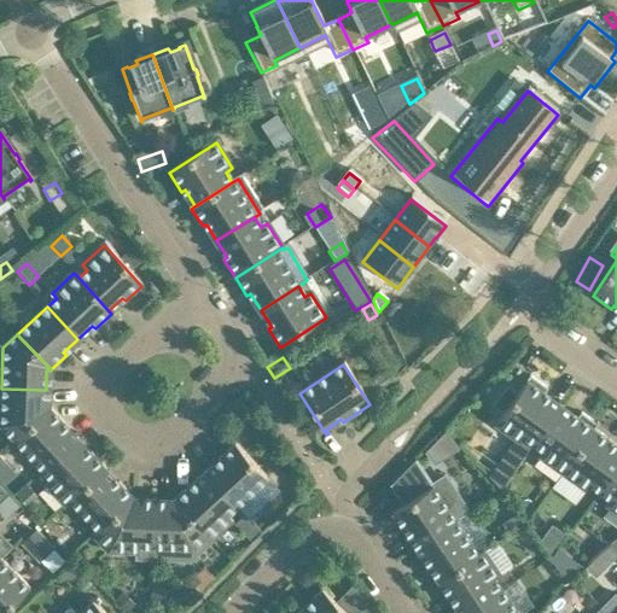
[(531,447),(558,412),(542,400),(545,396),(527,383),(516,397),(506,390),(493,408),(502,415),(494,428),(518,445),(522,439),(531,447)]
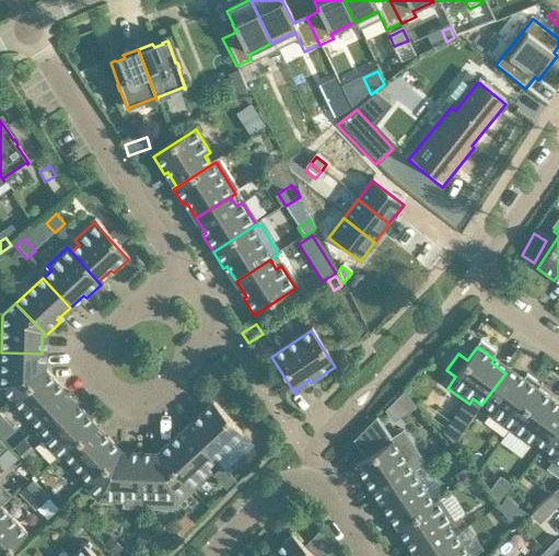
[(12,402),(44,372),(44,371),(41,371),(42,354),(1,352),(0,389),(12,402)]
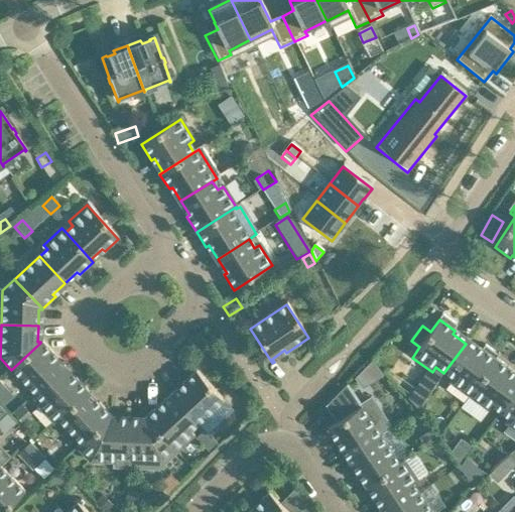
[(50,358),(52,356),(40,343),(11,370),(34,395),(61,370),(50,358)]
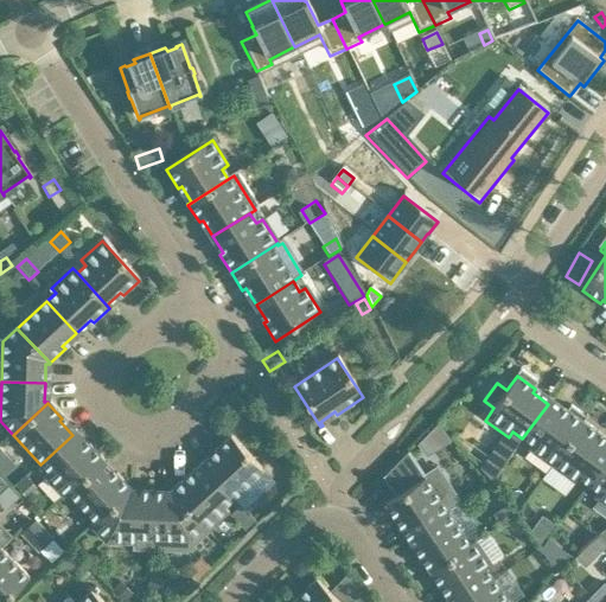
[(550,468),(582,424),(566,411),(563,415),(548,404),(522,439),(533,446),(528,452),(550,468)]
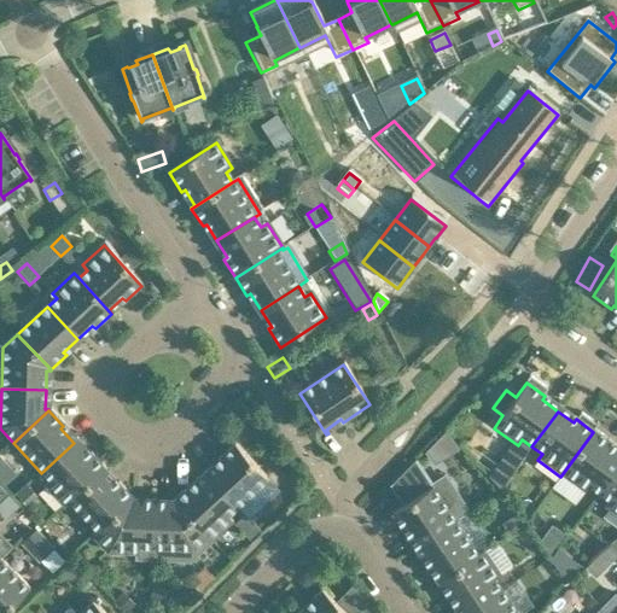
[(598,495),(616,468),(616,454),(609,448),(611,444),(593,432),(560,477),(585,494),(588,488),(598,495)]
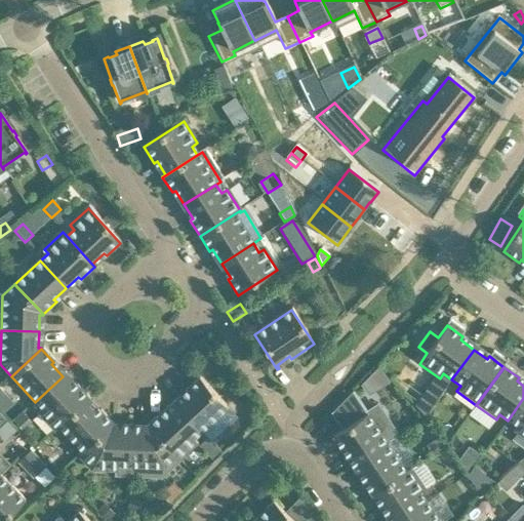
[(89,400),(76,387),(74,389),(63,376),(35,402),(42,410),(37,414),(55,433),(59,429),(58,428),(89,400)]
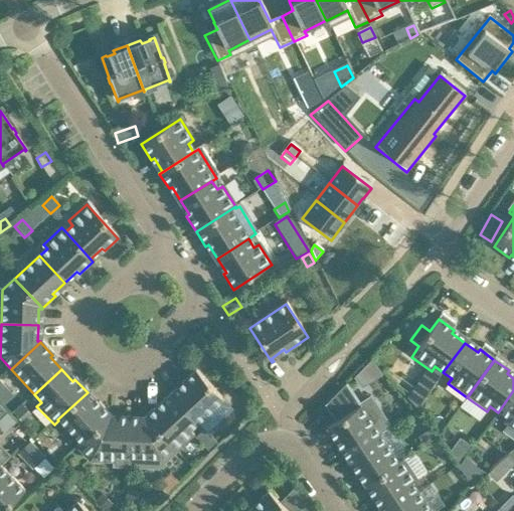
[(195,372),(181,384),(184,387),(172,398),(196,426),(222,401),(195,372)]
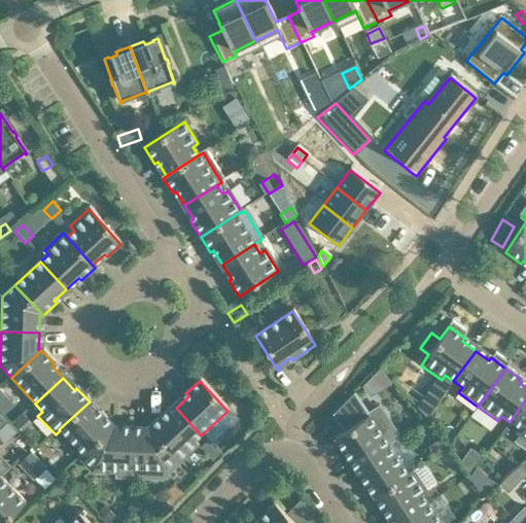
[(356,467),(388,447),(400,439),(399,439),(393,442),(388,433),(392,431),(378,410),(367,417),(353,395),(334,415),(345,432),(334,440),(344,456),(347,454),(356,467)]
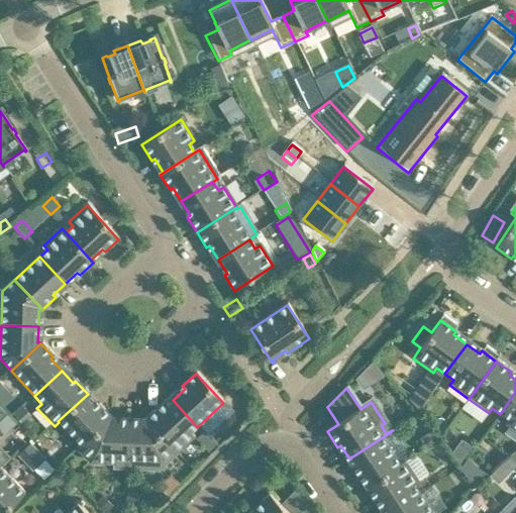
[(416,390),(408,401),(418,412),(428,398),(416,390)]
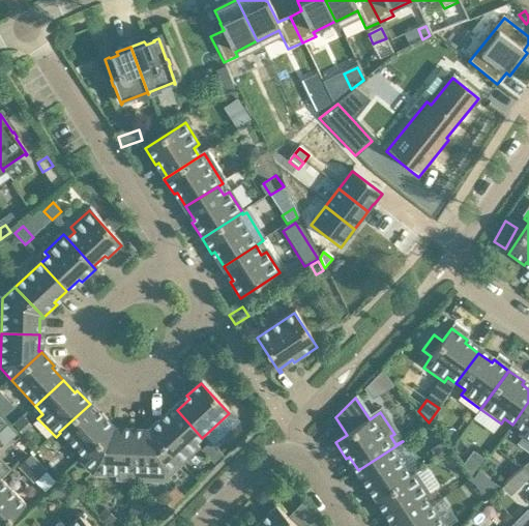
[(528,402),(512,425),(522,431),(518,436),(528,444),(528,402)]
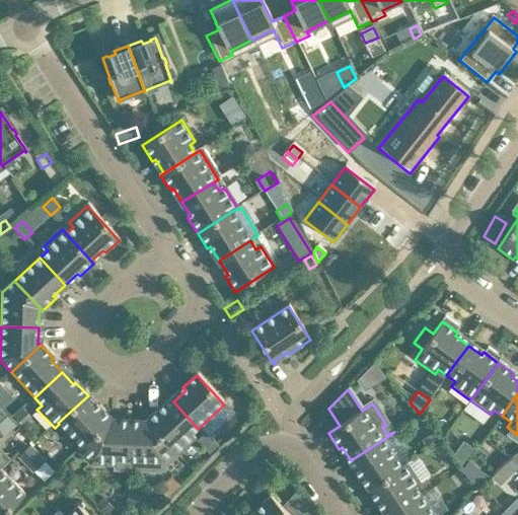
[(112,421),(99,408),(96,410),(86,398),(88,396),(88,395),(58,423),(59,424),(80,447),(81,448),(112,421)]
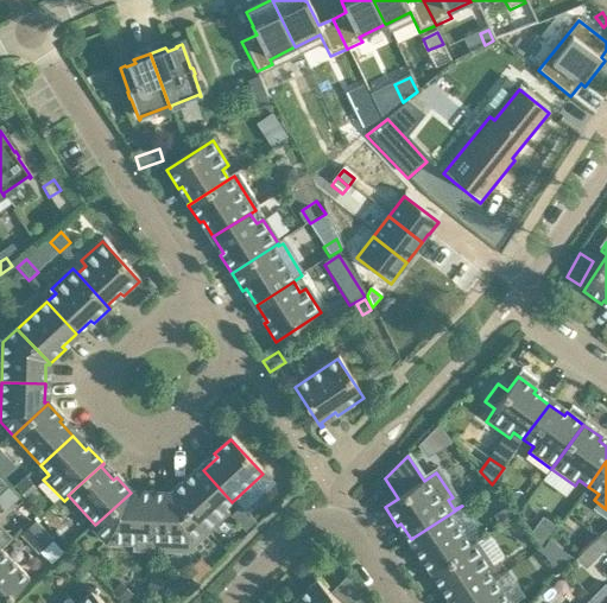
[(232,502),(203,470),(189,483),(185,480),(170,494),(203,529),(202,531),(207,535),(228,515),(223,511),(232,502)]
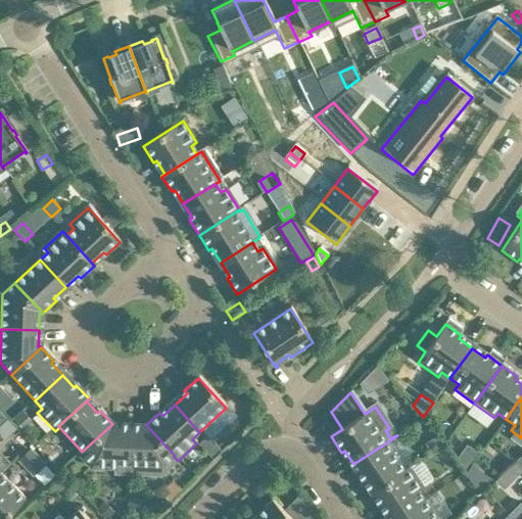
[(128,466),(129,428),(112,427),(112,424),(82,452),(81,451),(77,455),(91,470),(116,471),(117,465),(128,466)]
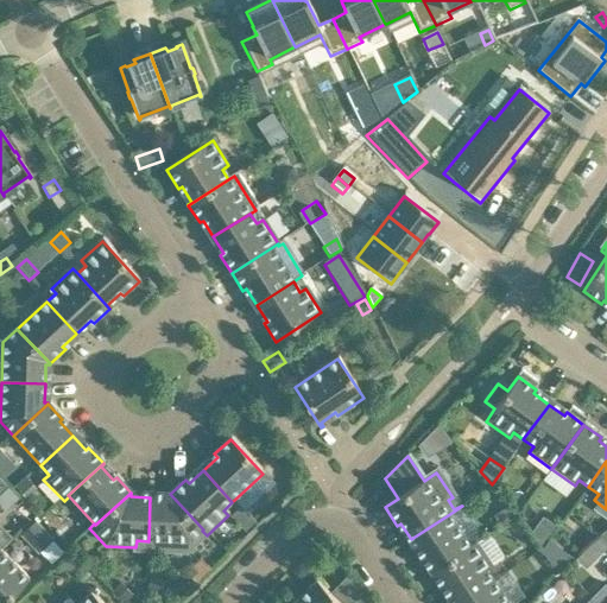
[(203,529),(170,494),(170,499),(150,497),(149,541),(188,543),(202,531),(203,529)]
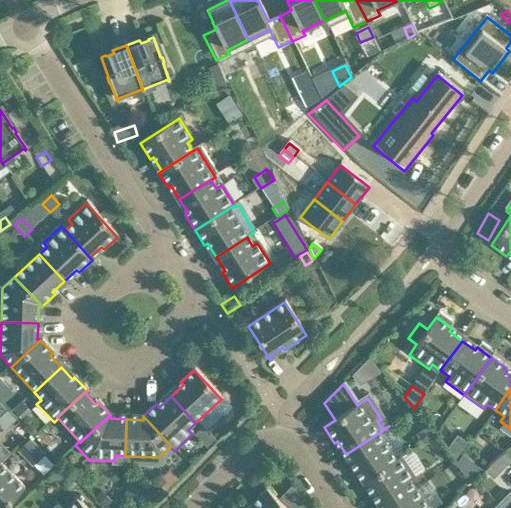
[(362,485),(395,463),(395,461),(377,434),(346,454),(355,468),(352,470),(362,485)]
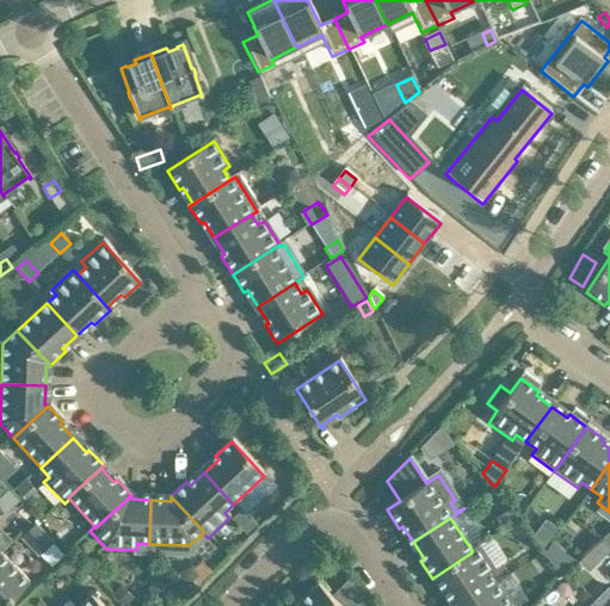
[(56,546),(38,529),(23,544),(41,562),(56,546)]
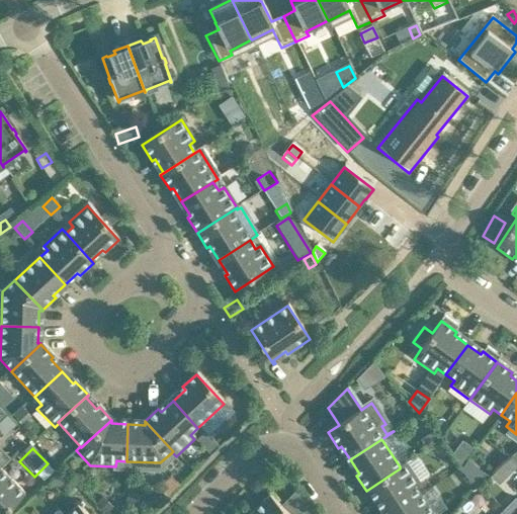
[(509,460),(503,466),(511,475),(516,468),(509,460)]
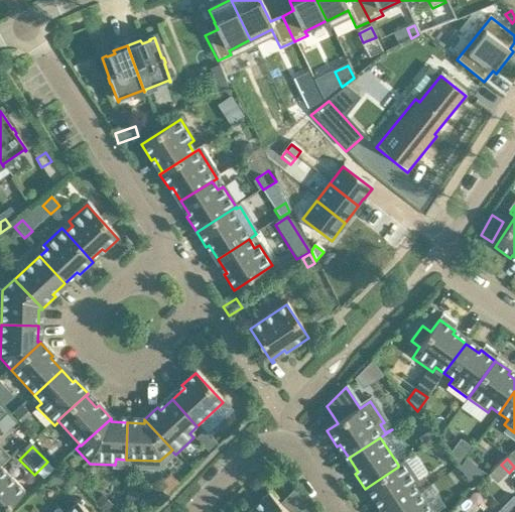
[(393,511),(417,495),(412,486),(417,483),(403,462),(398,465),(398,467),(365,489),(375,503),(378,501),(384,511),(393,511)]
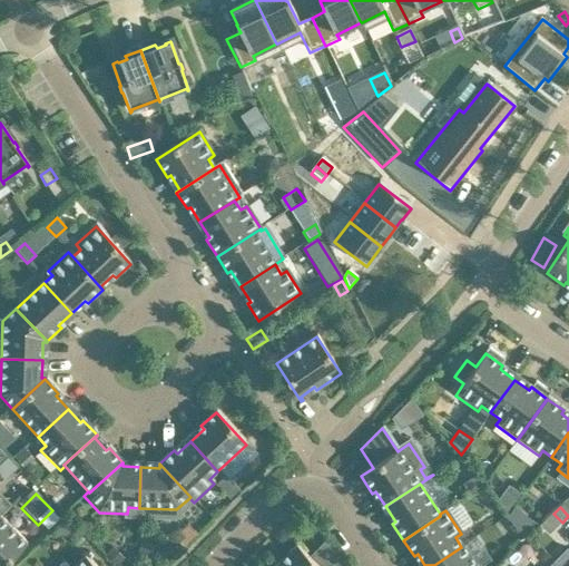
[(6,565),(27,546),(0,518),(0,565),(6,565)]
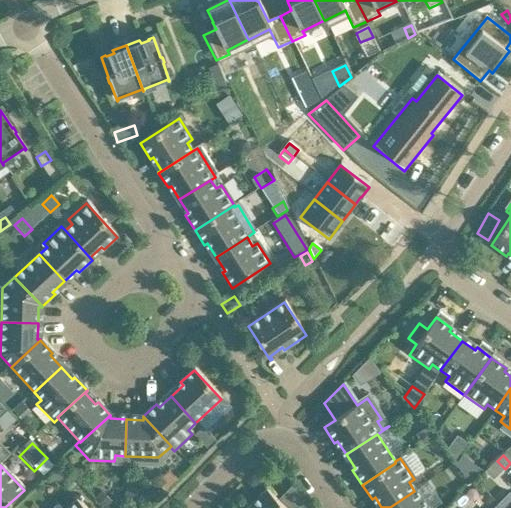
[(284,502),(290,507),(308,507),(296,488),(283,501),(283,502),(284,502)]
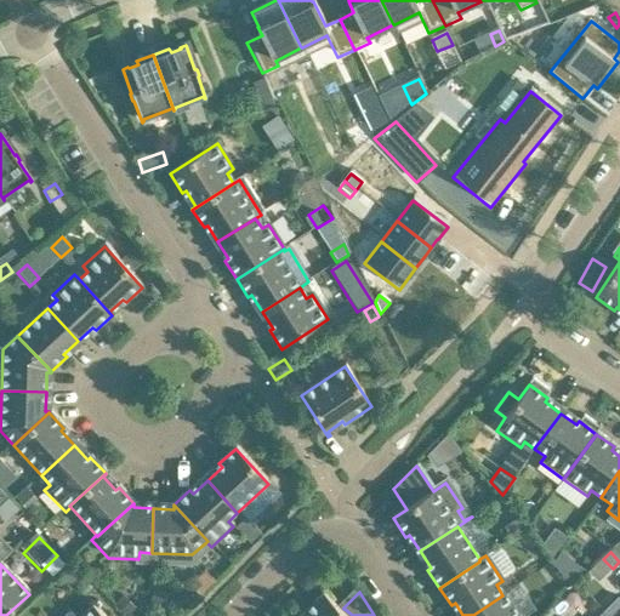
[(345,615),(323,594),(320,597),(324,599),(311,612),(308,609),(301,615),(345,615)]
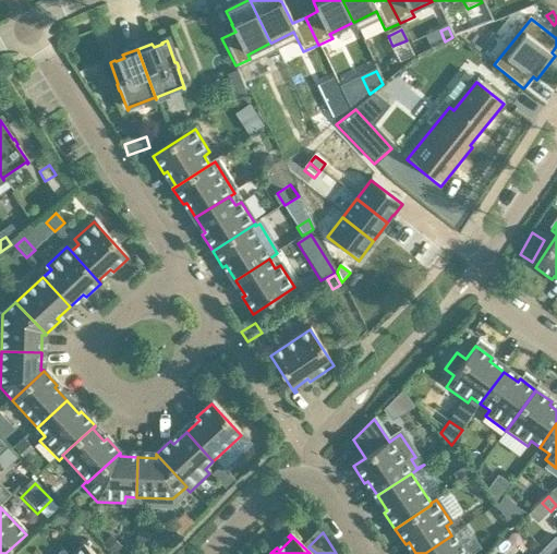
[(463,553),(451,536),(425,553),(463,553)]
